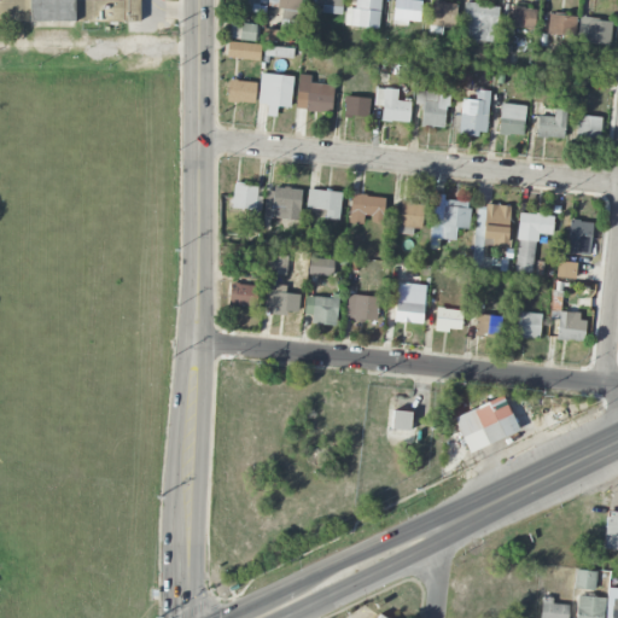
[(0,0),(0,22),(139,22),(139,0),(0,0)]
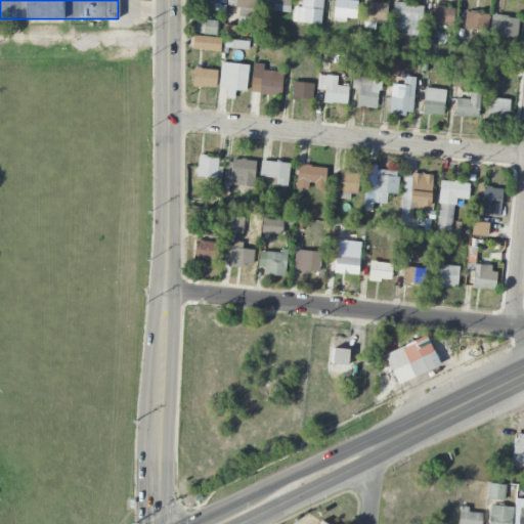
[(197,0),(197,9),(219,10),(219,3),(226,3),(225,0),(197,0)]
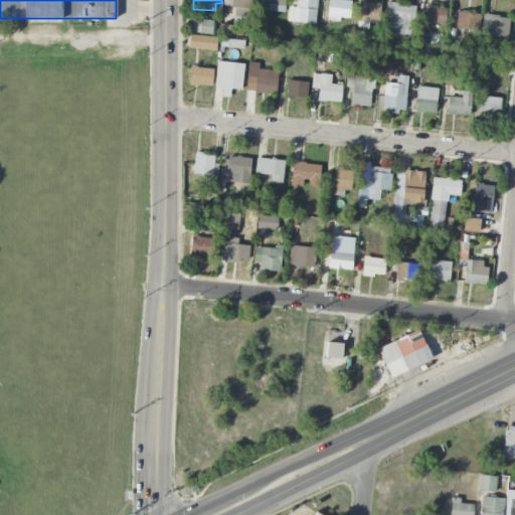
[(222,0),(223,4),(230,4),(230,8),(249,9),(249,0),(222,0)]
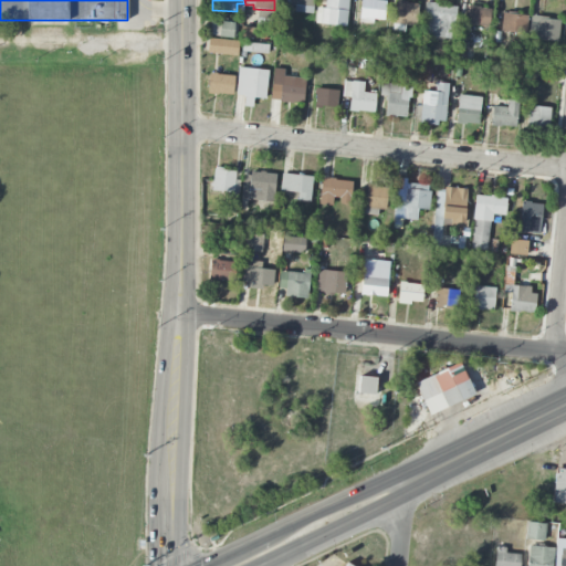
[(313,0),(287,0),(289,10),(314,11),(313,0)]
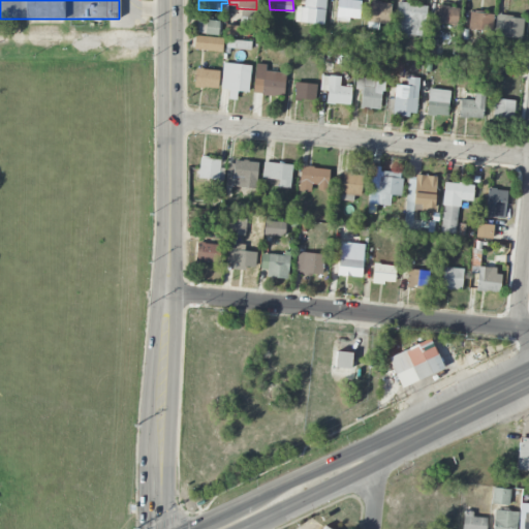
[(304,0),(304,8),(296,7),(294,23),(324,24),(324,0),(304,0)]
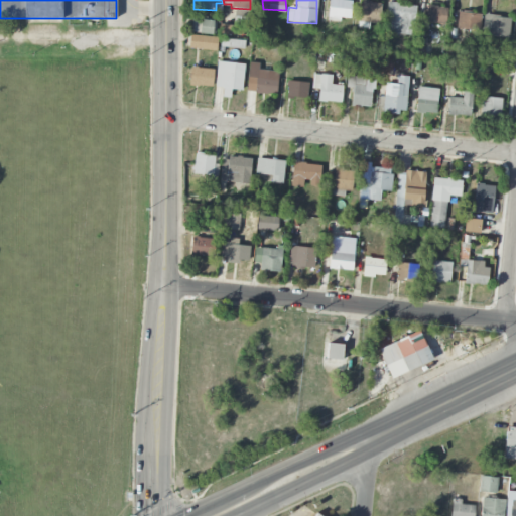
[(328,0),(328,21),(341,22),(341,18),(351,18),(351,0),(328,0)]
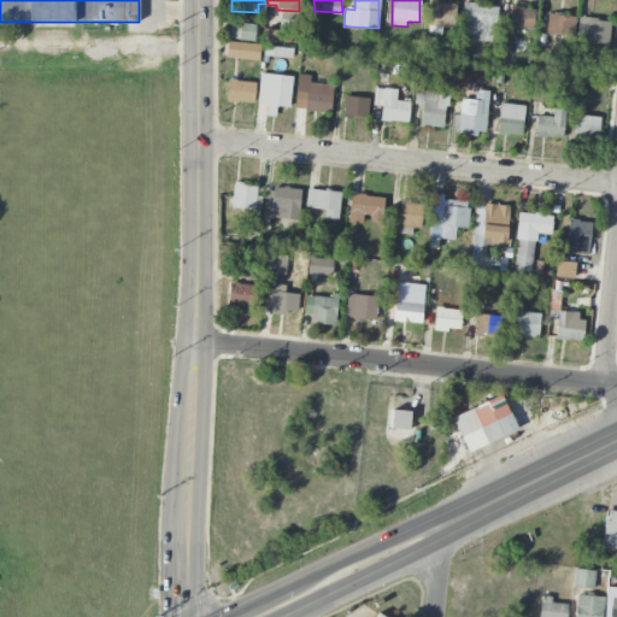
[(454,4),(432,1),(429,27),(453,28),(454,4)]
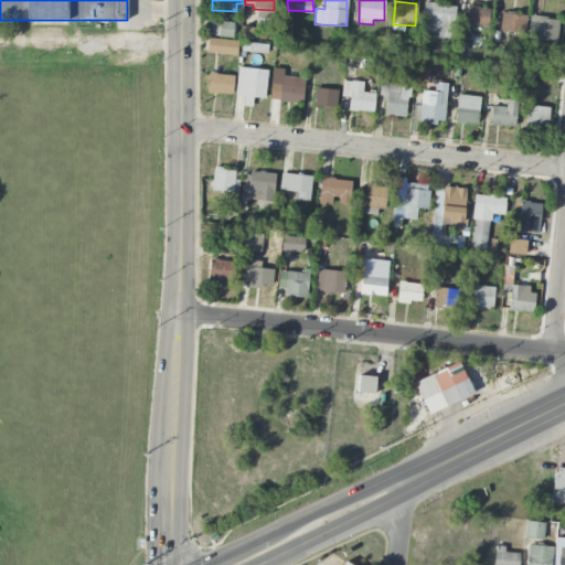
[(423,36),(452,39),(454,4),(424,3),(423,36)]
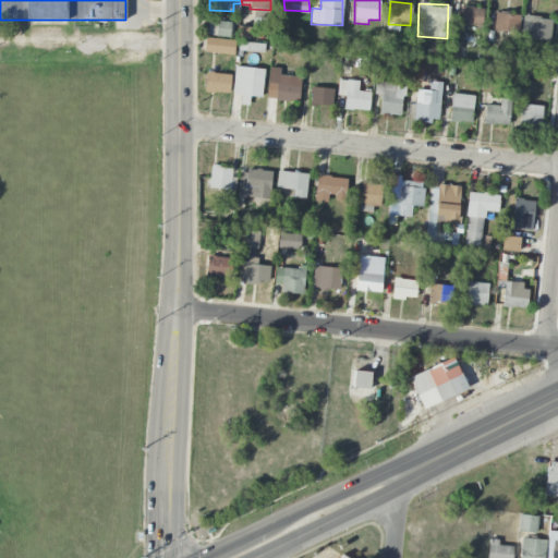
[(483,8),(460,7),(459,25),(483,26),(483,8)]
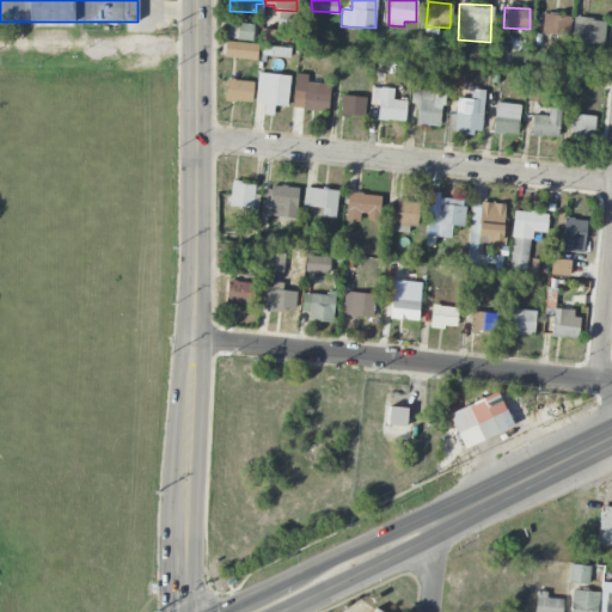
[(569,36),(569,16),(543,14),(542,35),(569,36)]
